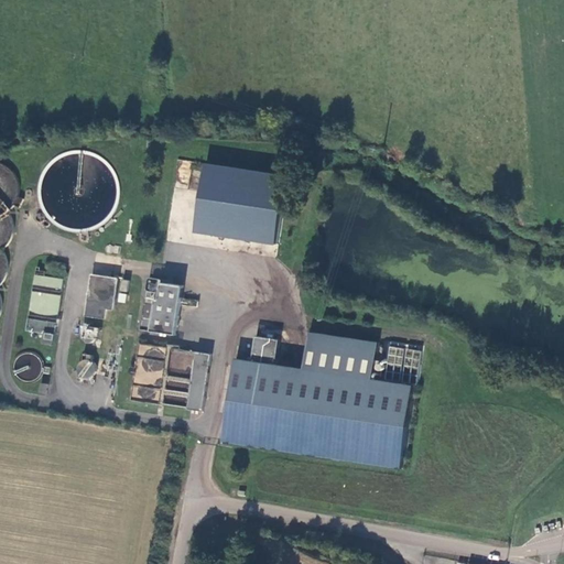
[(63,147),(42,169),(34,201),(42,208),(41,215),(49,221),(46,229),(76,236),(84,243),(91,236),(97,238),(115,219),(125,180),(98,155),(63,147)]
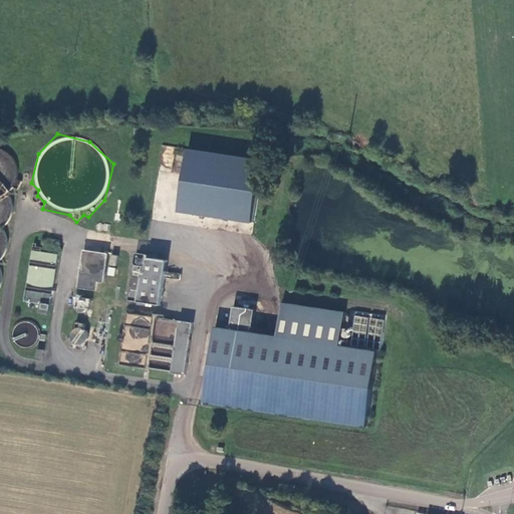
[(164,146),(163,161),(173,162),(174,147),(164,146)]
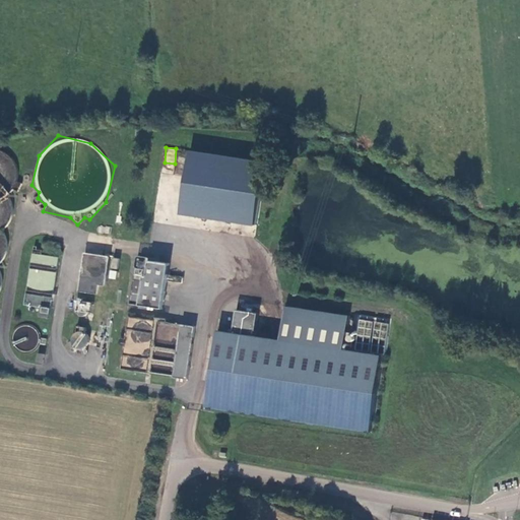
[(178,216),(252,224),(259,159),(185,151),(178,216)]
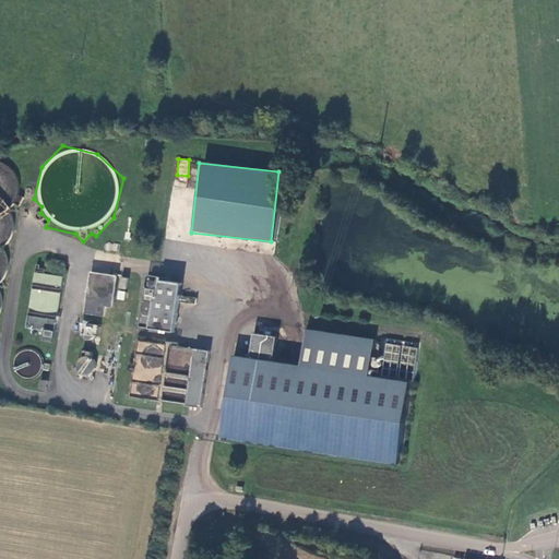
[(99,316),(100,306),(107,307),(111,275),(85,271),(84,271),(79,312),(99,316)]
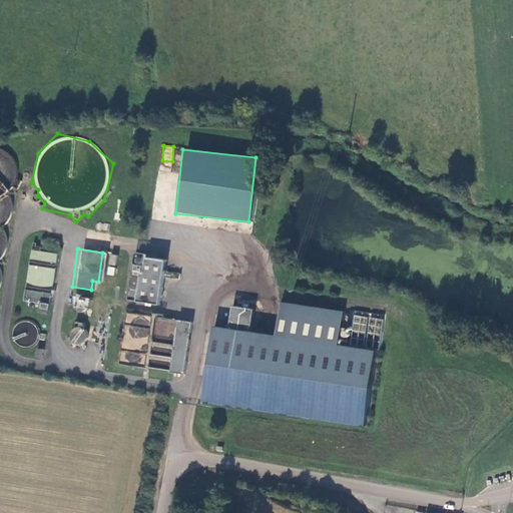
[(55,264),(56,252),(31,249),(29,260),(55,264)]
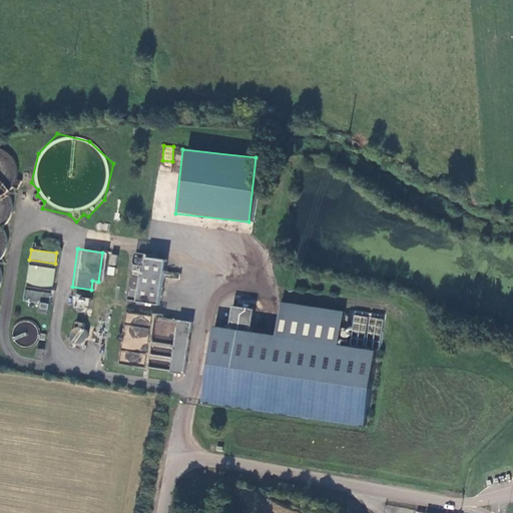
[(110,254),(108,265),(115,266),(117,255),(110,254)]
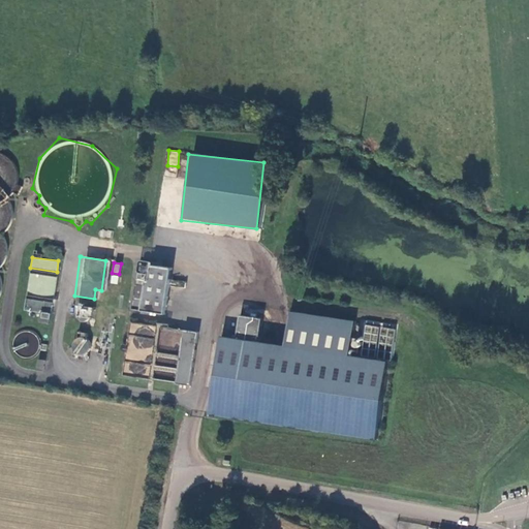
[(137,273),(131,310),(164,315),(172,269),(151,266),(150,275),(137,273)]
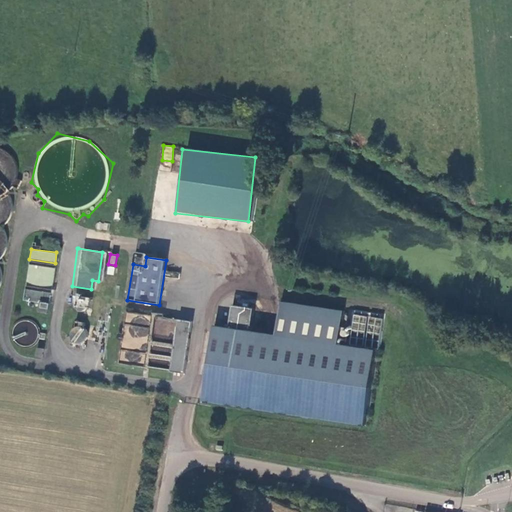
[(28,264),(26,283),(53,286),(54,267),(28,264)]
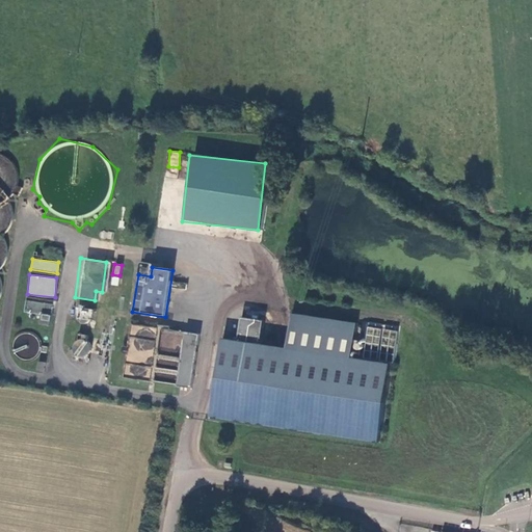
[(40,320),(49,321),(52,303),(26,298),(23,312),(41,315),(40,320)]
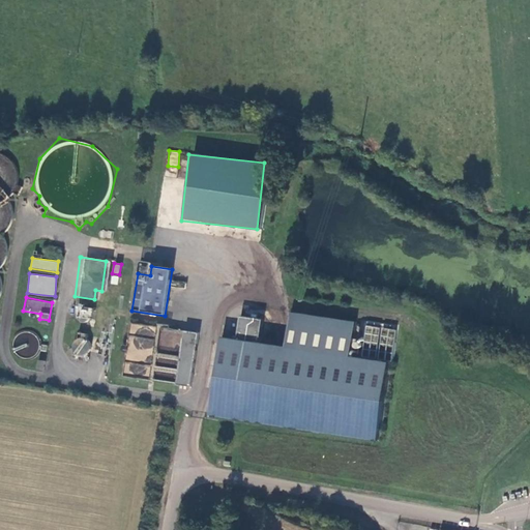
[(78,317),(89,321),(92,308),(81,305),(78,317)]
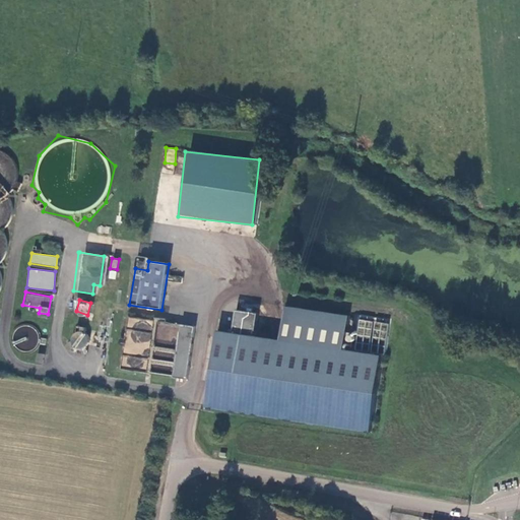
[(269,338),(258,414),(371,431),(382,354),(338,348),(343,315),(284,306),(279,340),(269,338)]
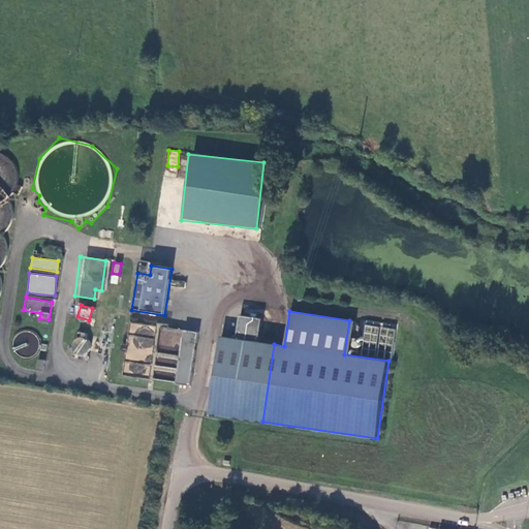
[(237,339),(259,342),(262,319),(240,315),(237,339)]
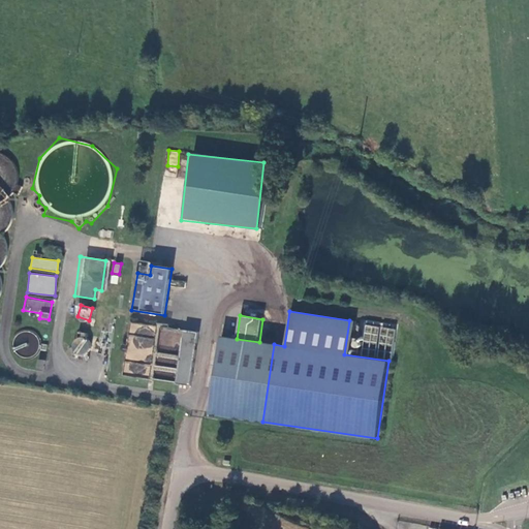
[(126,359),(152,362),(155,324),(129,322),(126,359)]
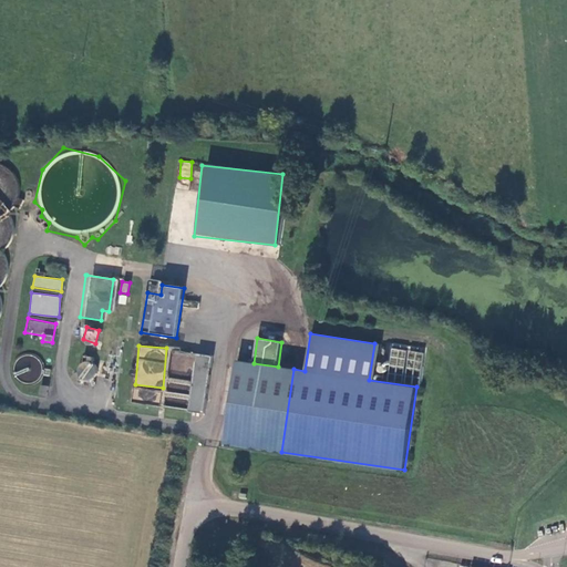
[(419,373),(424,353),(410,350),(404,367),(391,362),(390,367),(419,373)]
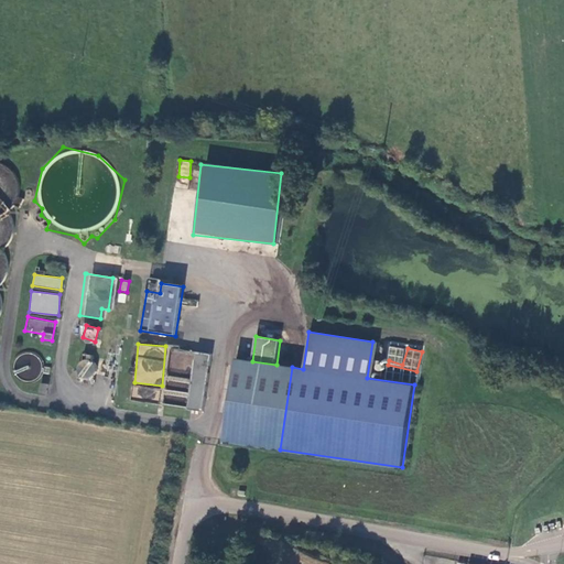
[(212,355),(196,353),(187,410),(203,412),(212,355)]
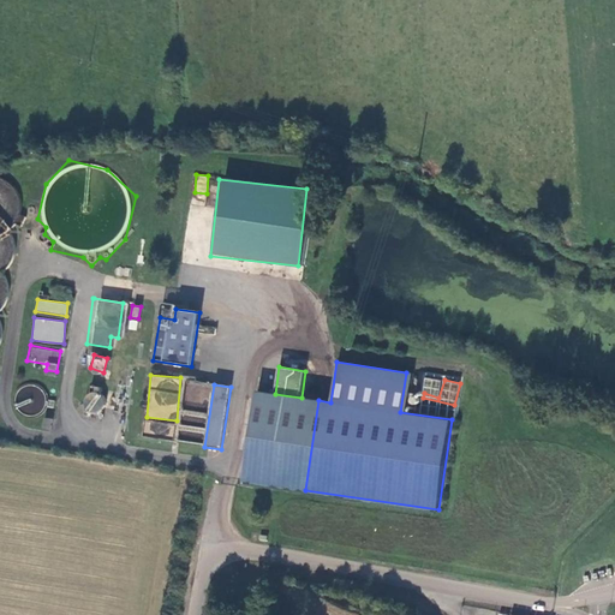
[(90,388),(82,410),(99,417),(108,394),(90,388)]
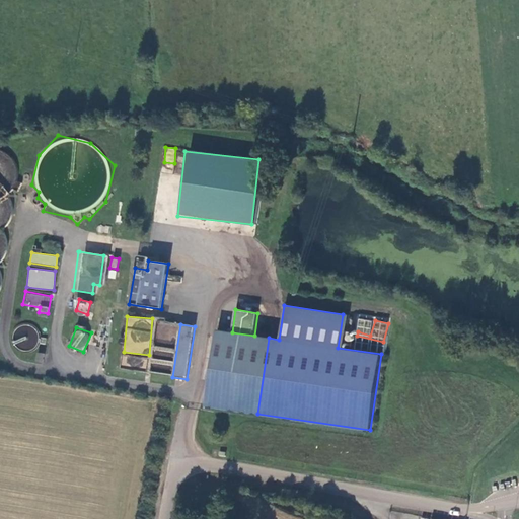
[(217,330),(206,406),(257,414),(269,338),(254,336),(232,332),(217,330)]
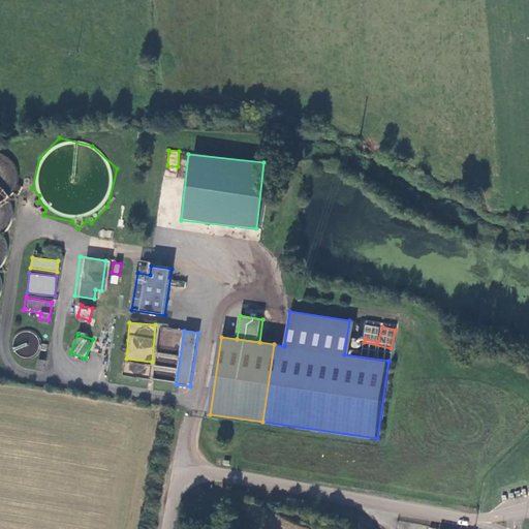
[(37,352),(34,342),(18,346),(21,356),(37,352)]
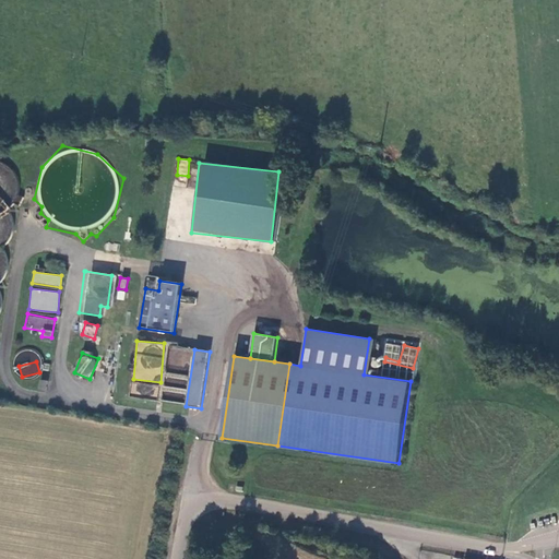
[(131,382),(131,394),(153,394),(153,383),(131,382)]
